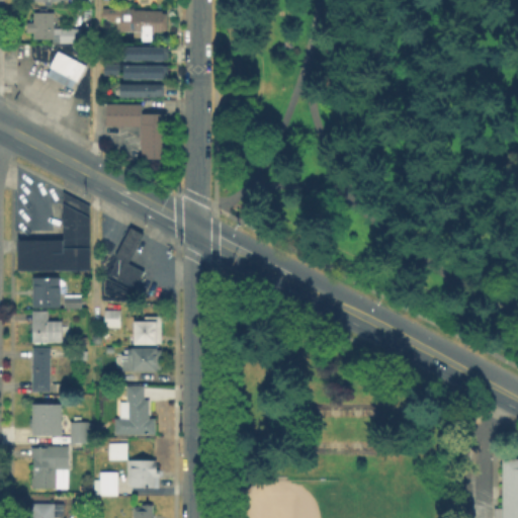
[(164,30),(150,30),(150,39),(140,39),(140,30),(117,29),(117,18),(100,18),(100,6),(165,7),(164,30)]
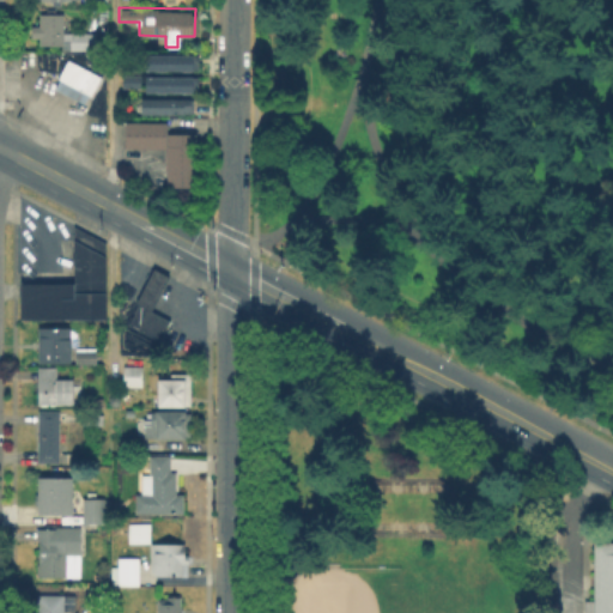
[(65,16),(65,35),(95,35),(95,53),(66,53),(66,48),(65,48),(65,49),(42,49),(42,40),(34,40),(34,28),(42,28),(42,16),(47,16),(47,14),(65,14),(65,16)]
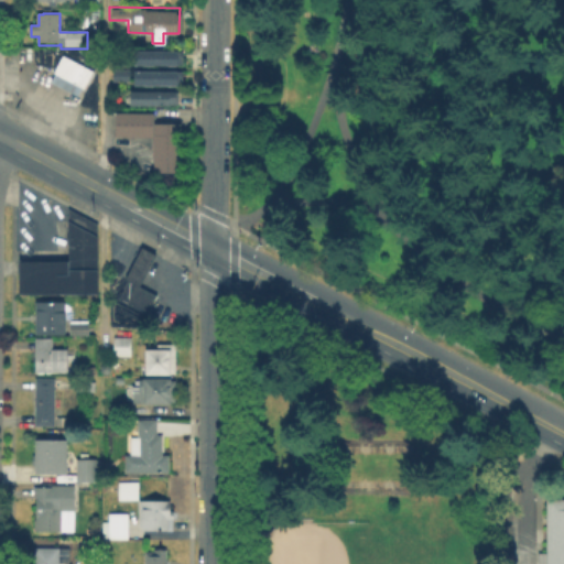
[(180,51),(180,64),(137,64),(137,51),(180,51)]
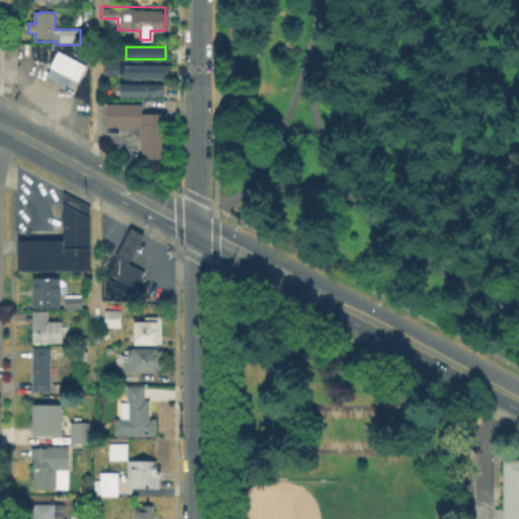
[(87,68),(75,90),(49,75),(61,53),(87,68)]
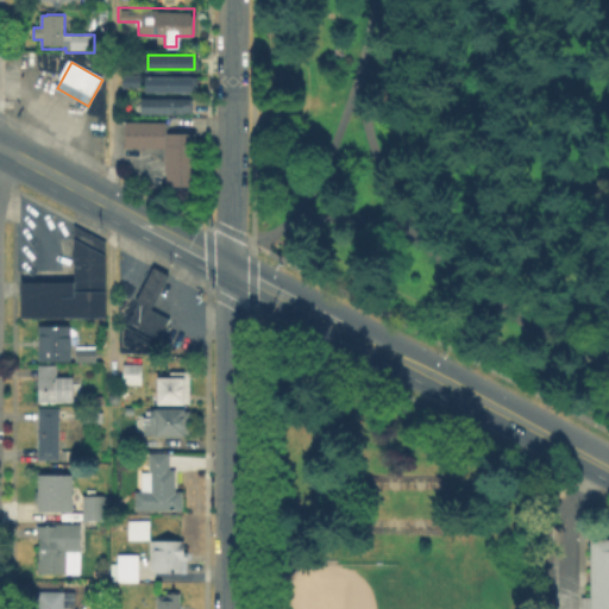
[(194,77),(194,92),(146,90),(146,77),(194,77)]
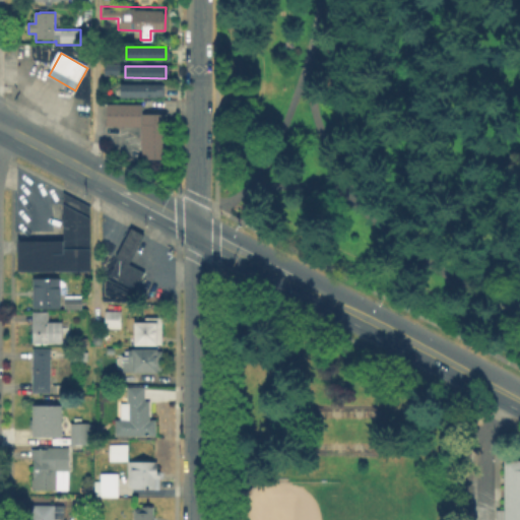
[(122,83),(165,84),(165,96),(122,95),(122,83)]
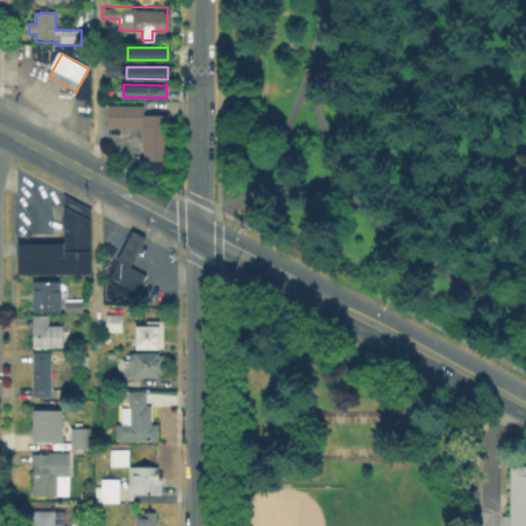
[(145,108),(145,117),(170,118),(170,163),(143,163),(143,129),(111,129),(111,108),(145,108)]
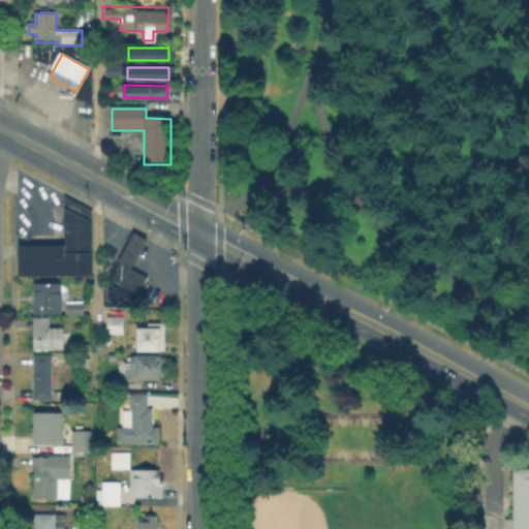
[(63,278),(20,278),(20,245),(63,245),(63,197),(93,211),(93,279),(63,278)]
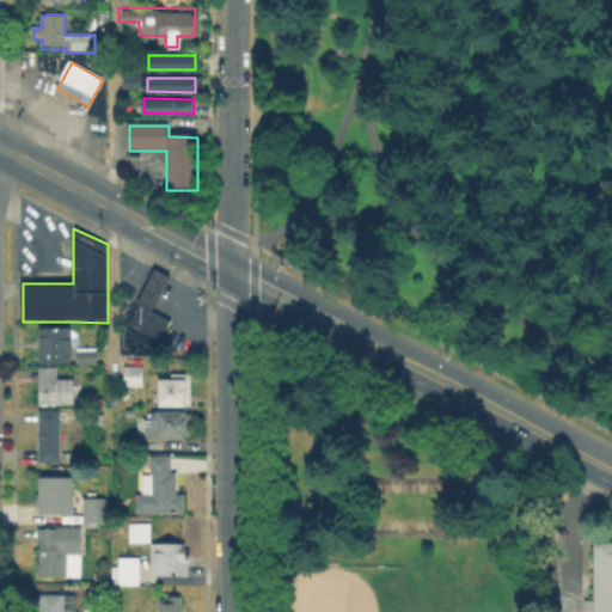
[(171,322),(160,341),(132,323),(144,303),(140,300),(157,271),(170,279),(152,311),(171,322)]
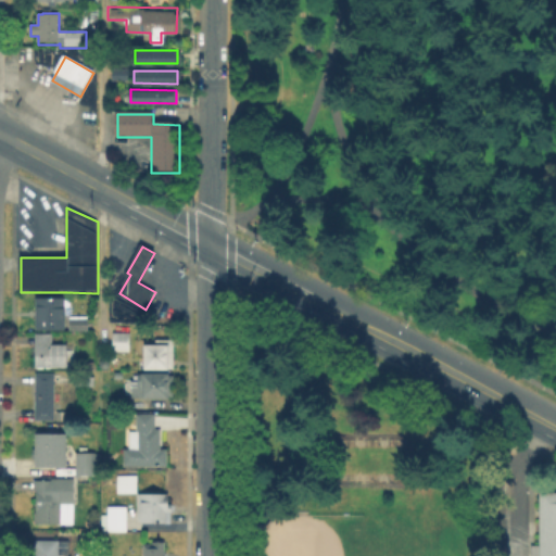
[(160,298),(173,304),(164,318),(152,311),(160,298)]
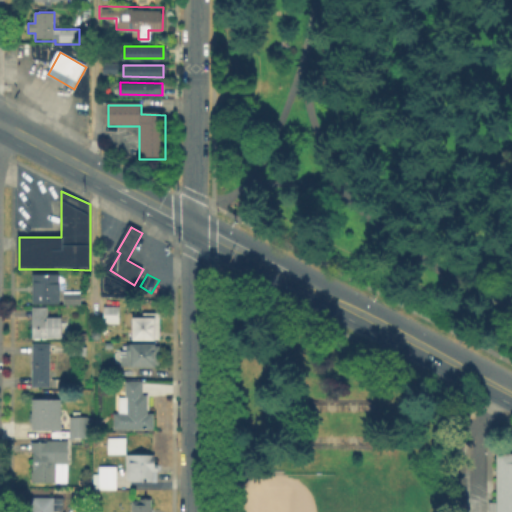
[(60,306),(35,306),(35,275),(60,276),(60,306)]
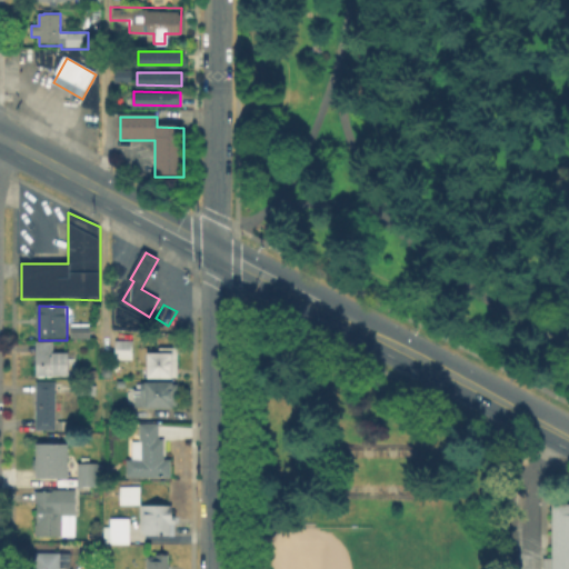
[(89,338),(71,338),(71,326),(89,326),(89,338)]
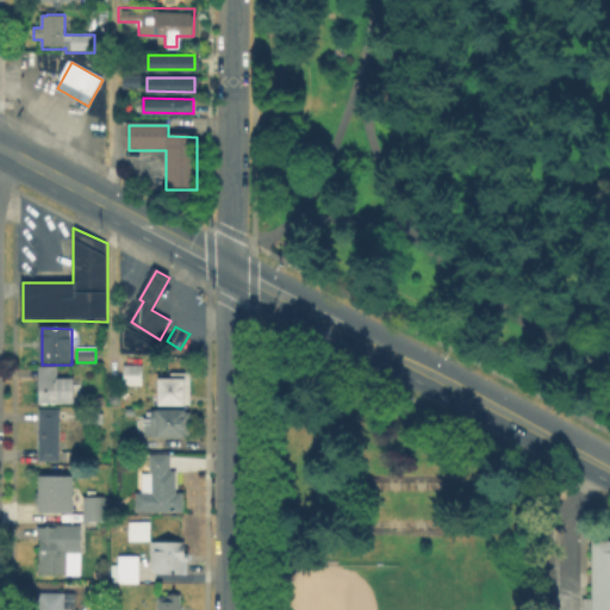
[(58,368),(58,379),(74,379),(74,405),(38,405),(38,392),(37,392),(37,368),(58,368)]
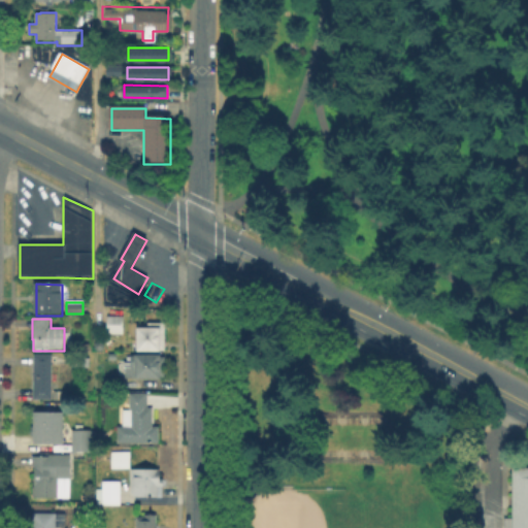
[(125,334),(109,334),(109,319),(125,319),(125,334)]
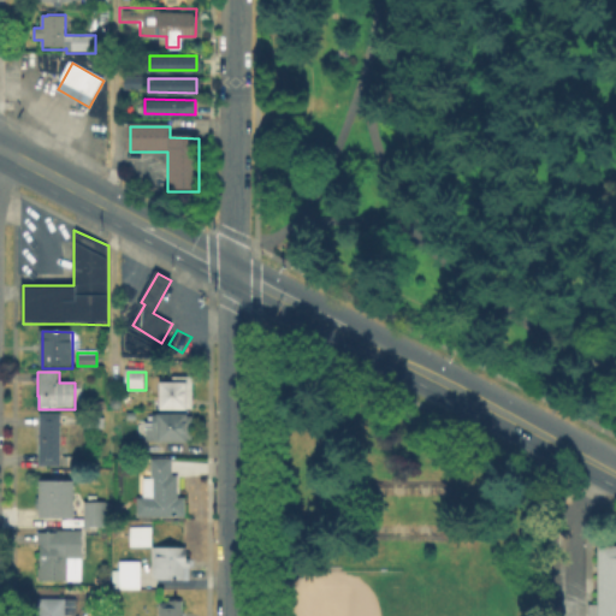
[(195,409),(161,409),(161,380),(195,380),(195,409)]
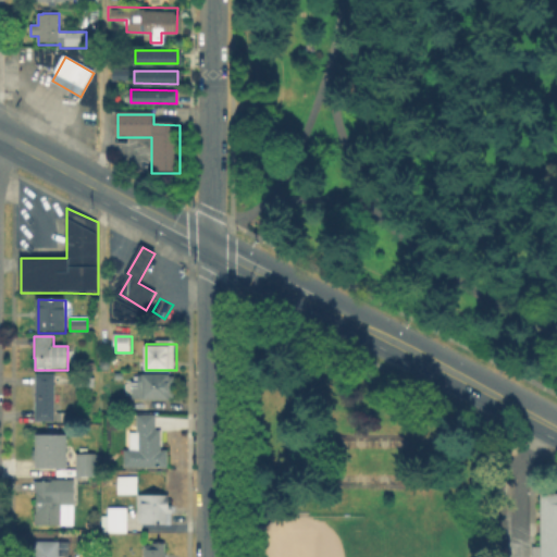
[(54,421),(37,421),(37,376),(54,376),(54,421)]
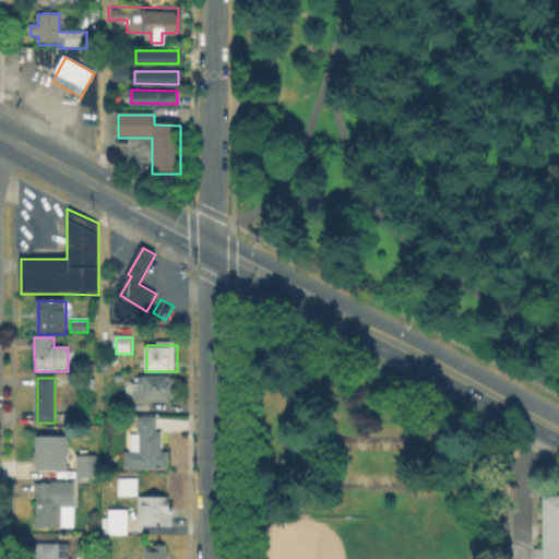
[(175,402),(132,402),(132,384),(134,384),(135,379),(175,379),(175,402)]
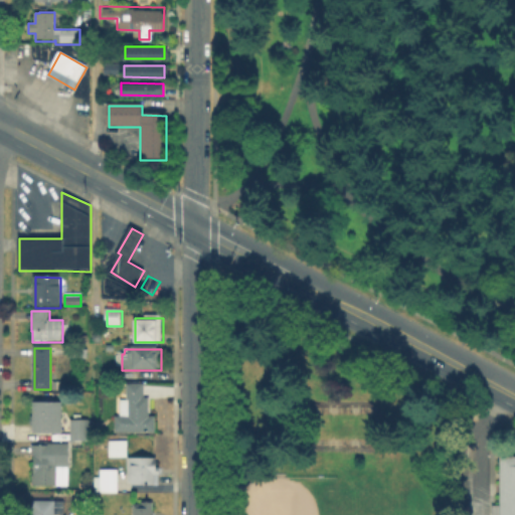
[(145,386),(144,401),(149,401),(149,417),(156,417),(156,434),(115,434),(115,417),(118,417),(118,414),(119,414),(119,401),(128,401),(128,386),(145,386)]
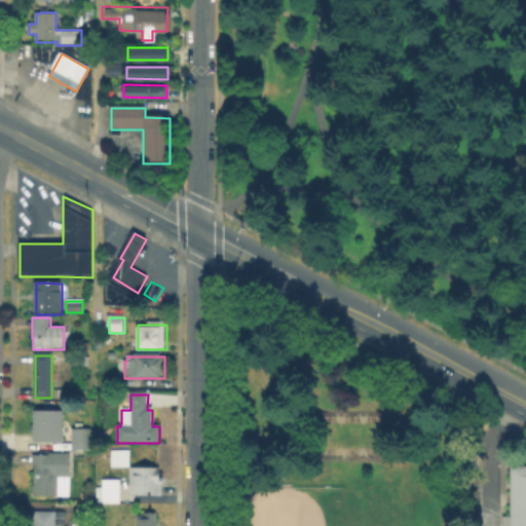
[(64,443),(34,443),(34,412),(64,412),(64,443)]
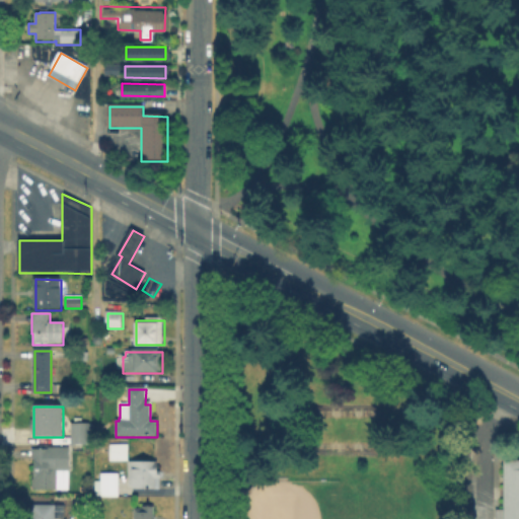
[(94,445),(72,445),(72,425),(94,425),(94,445)]
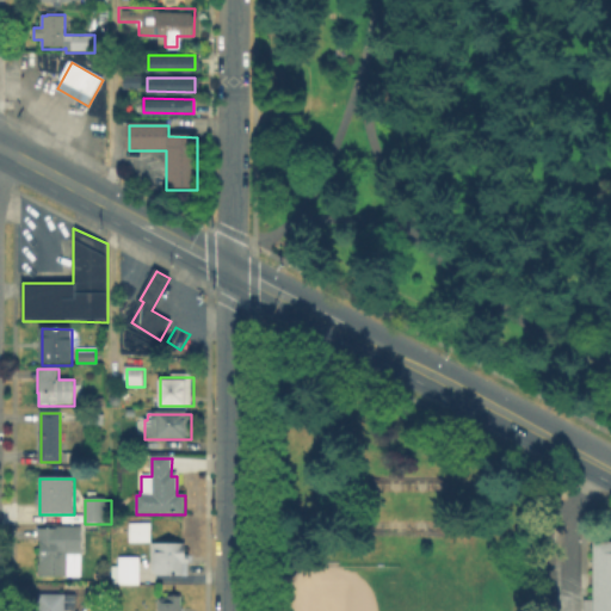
[(149,543),(131,543),(131,524),(149,524),(149,543)]
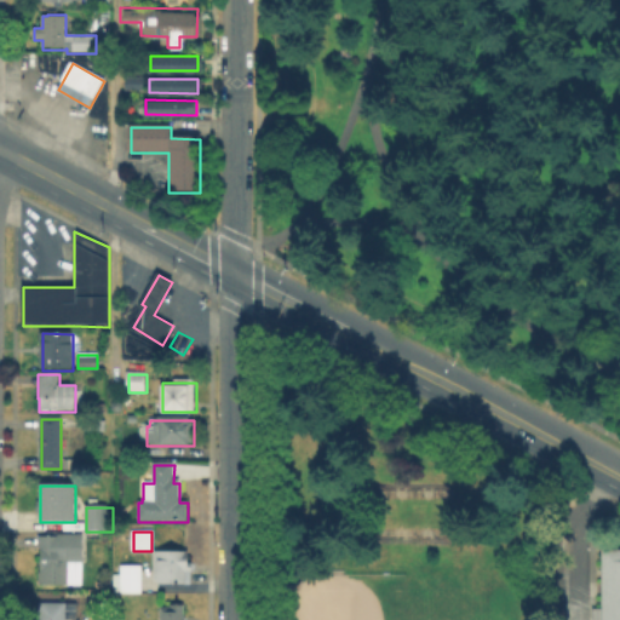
[(82,587),(41,587),(41,535),(82,535),(82,587)]
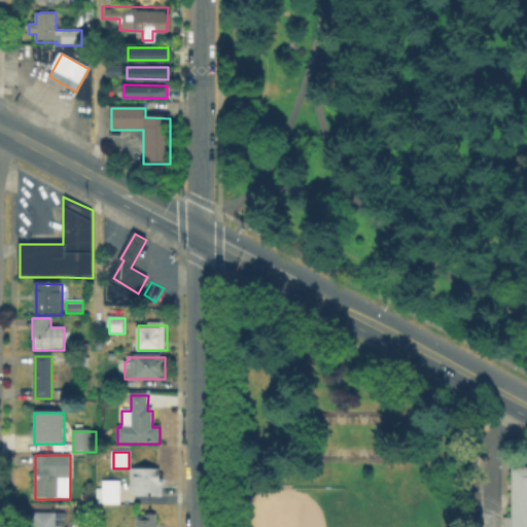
[(514,526),(513,464),(526,463),(526,526),(514,526)]
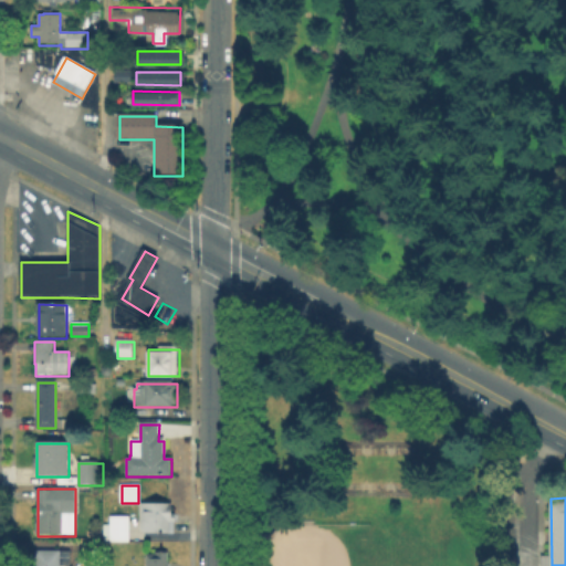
[(173,533),(142,533),(142,505),(173,505),(173,533)]
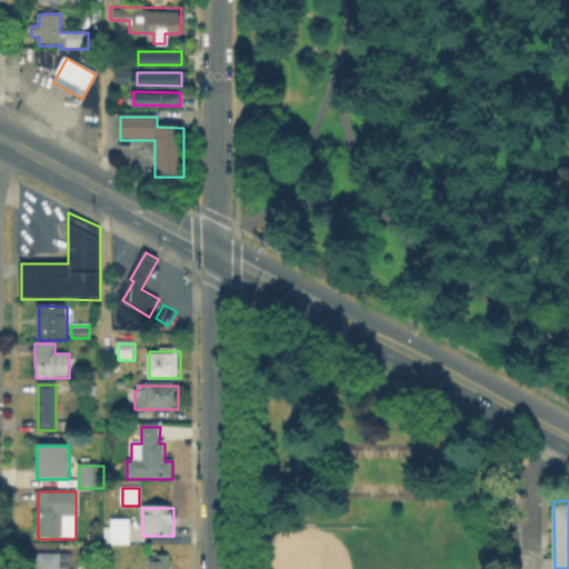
[(130,521),(130,546),(111,546),(111,543),(105,543),(105,529),(111,529),(111,521),(130,521)]
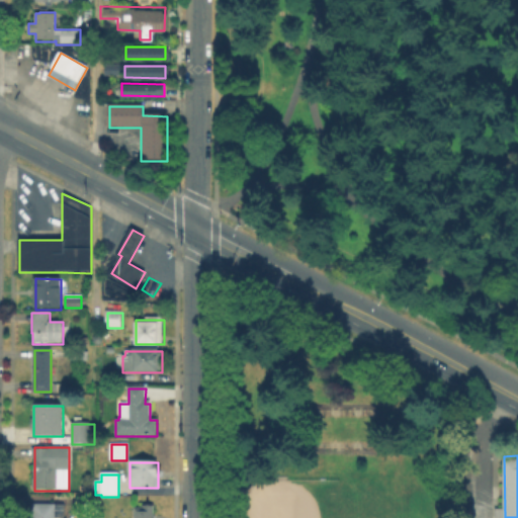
[(56,505),(56,517),(34,517),(34,505),(56,505)]
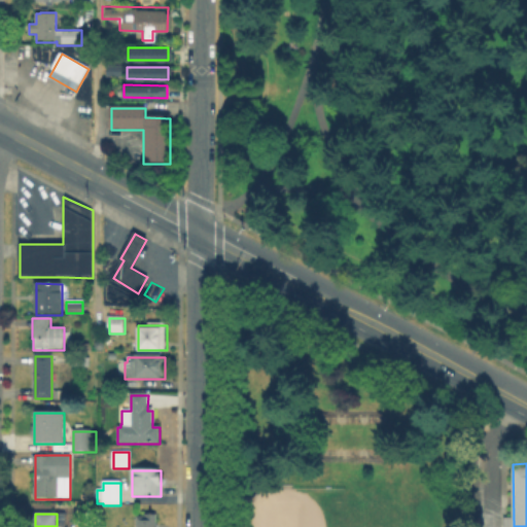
[(137,526),(137,517),(159,517),(157,526),(137,526)]
